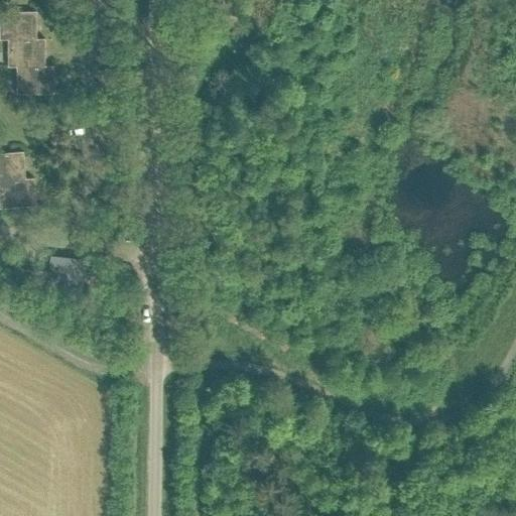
[(0,32),(0,39),(8,39),(37,38),(36,12),(0,12),(0,32)]
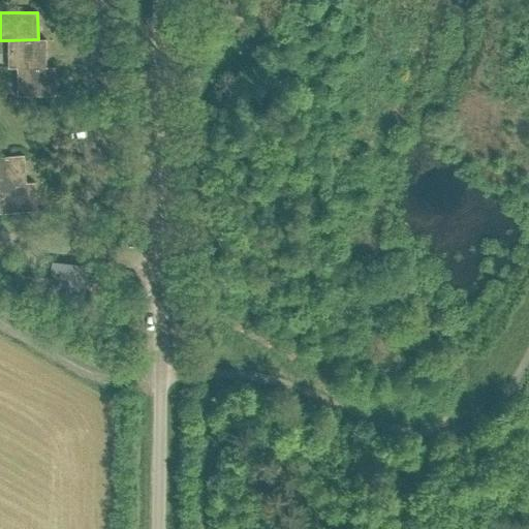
[(18,68),(48,67),(47,39),(38,39),(8,40),(9,68),(18,68)]
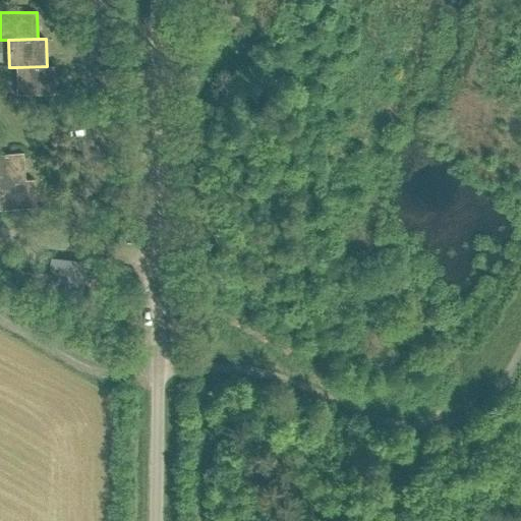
[(47,66),(17,67),(18,96),(55,95),(55,66),(47,66)]
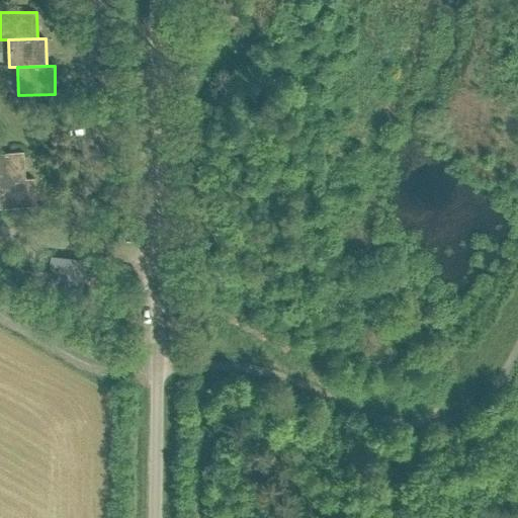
[(0,181),(26,179),(24,152),(0,154),(0,181)]
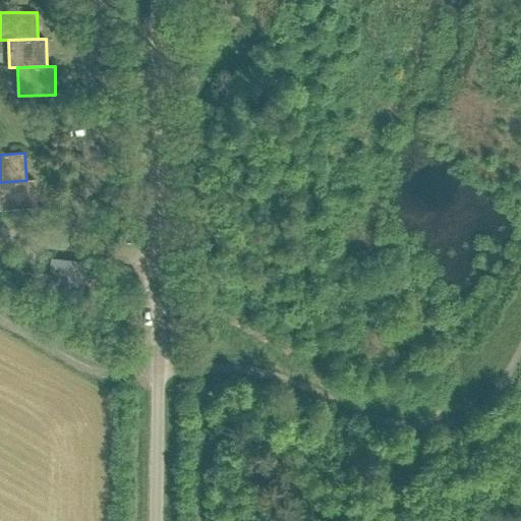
[(26,180),(0,182),(0,211),(37,208),(35,180),(26,180)]
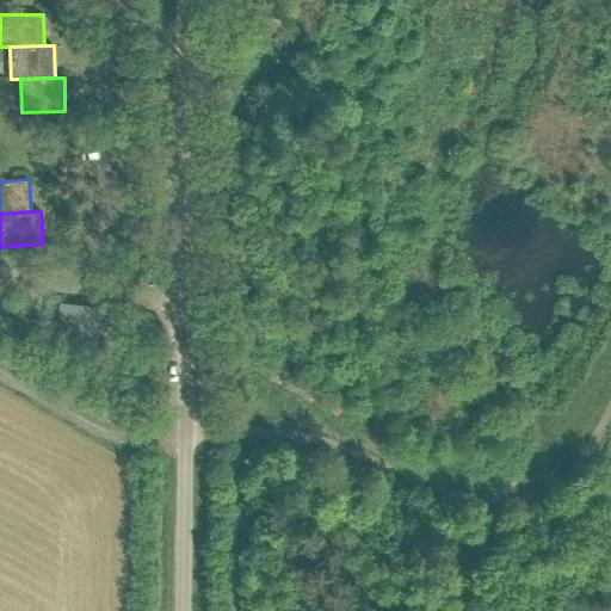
[(104,349),(110,308),(61,301),(59,321),(18,316),(16,337),(104,349)]
